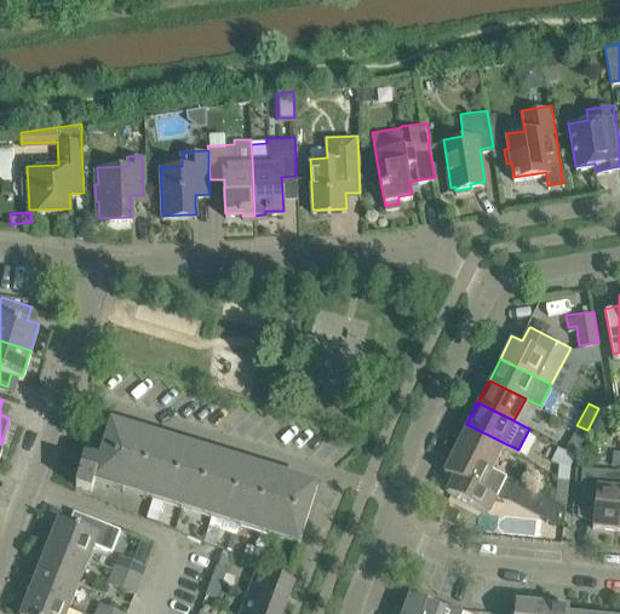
[(162,492),(298,533),(300,534),(317,482),(110,419),(101,454),(86,449),(75,482),(91,487),(96,471),(154,489),(147,515),(155,518),(162,492)]
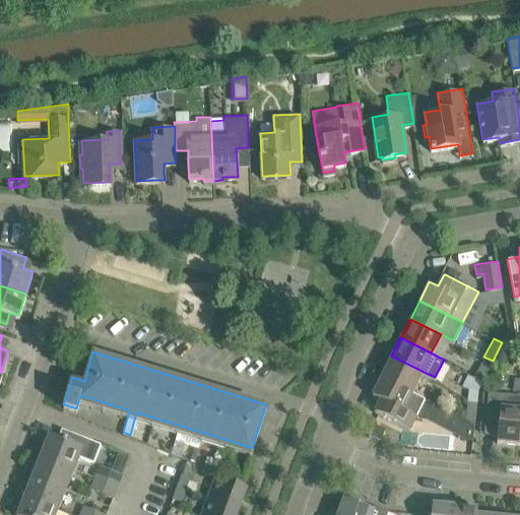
[(391,356),(382,375),(412,390),(412,389),(421,371),(391,356)]
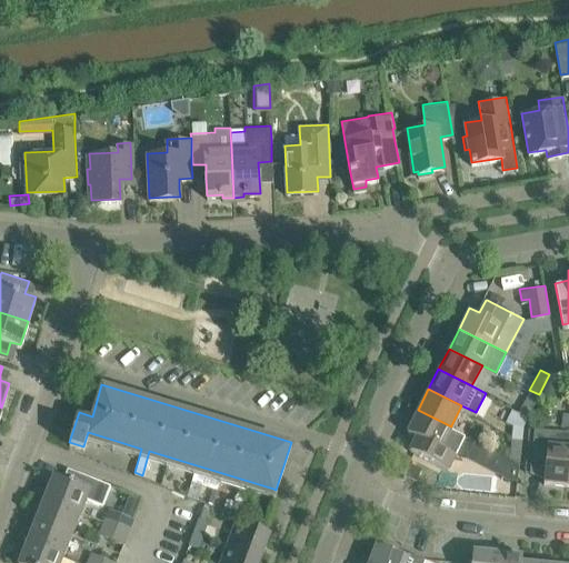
[(529,390),(519,410),(528,414),(539,394),(529,390)]
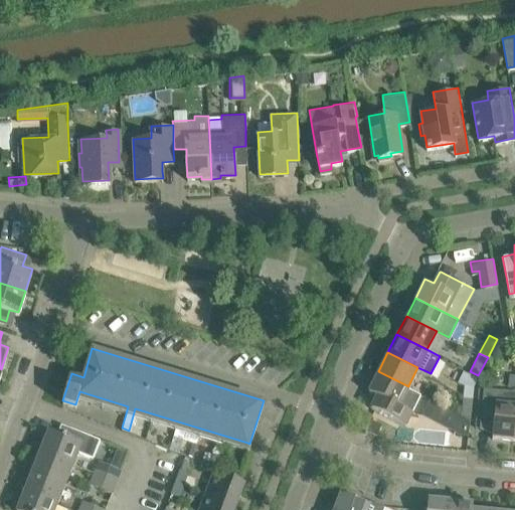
[(472,396),(474,384),(478,375),(470,371),(463,367),(458,379),(465,382),(463,394),(472,396)]
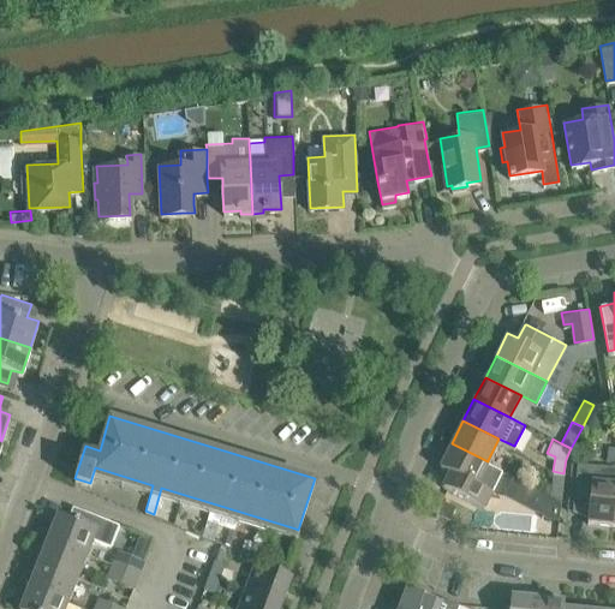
[(443,484),(484,506),(494,487),(502,469),(488,460),(488,461),(452,443),(440,465),(451,471),(443,484)]
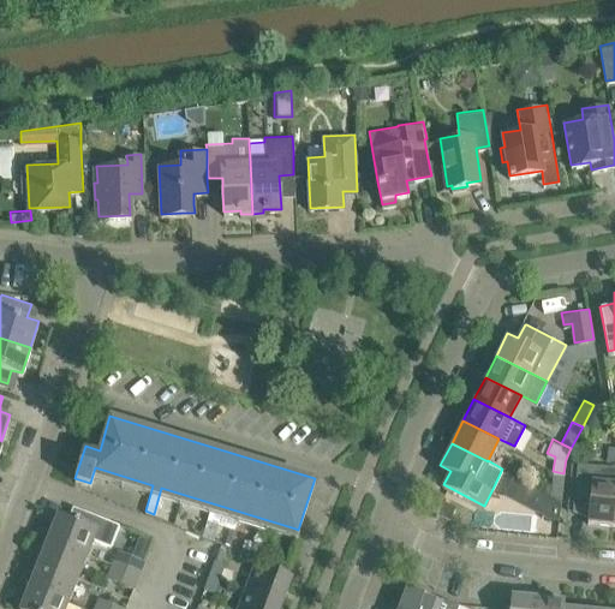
[(614,464),(577,460),(575,473),(569,473),(567,506),(572,506),(572,507),(589,508),(587,519),(613,521),(614,493),(614,464)]
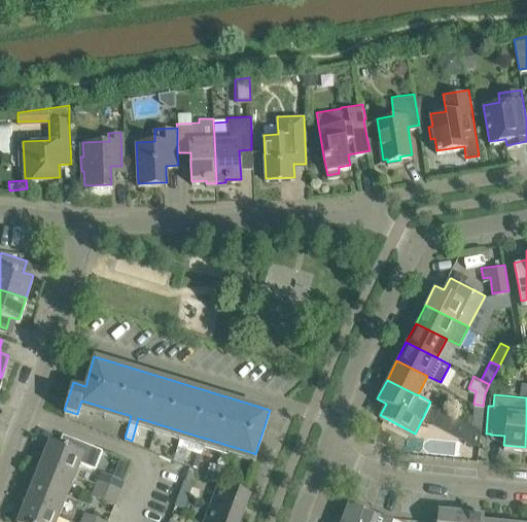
[(470,422),(482,428),(483,418),(482,417),(483,406),(473,404),(472,417),(470,422)]
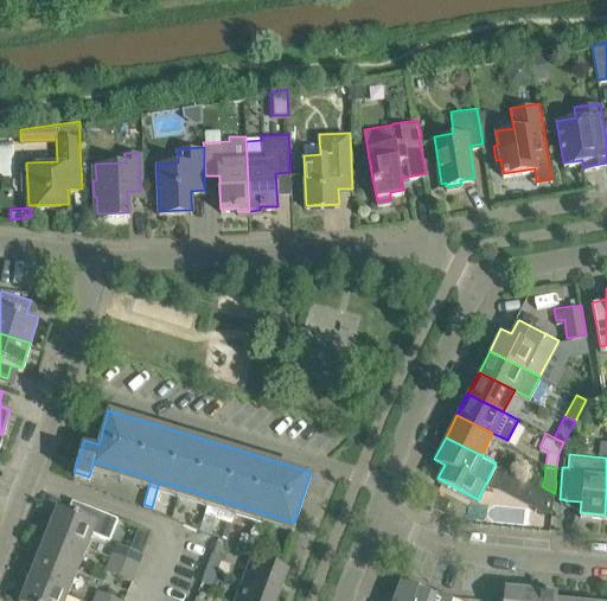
[(542,486),(542,487),(538,509),(553,511),(555,493),(542,486)]
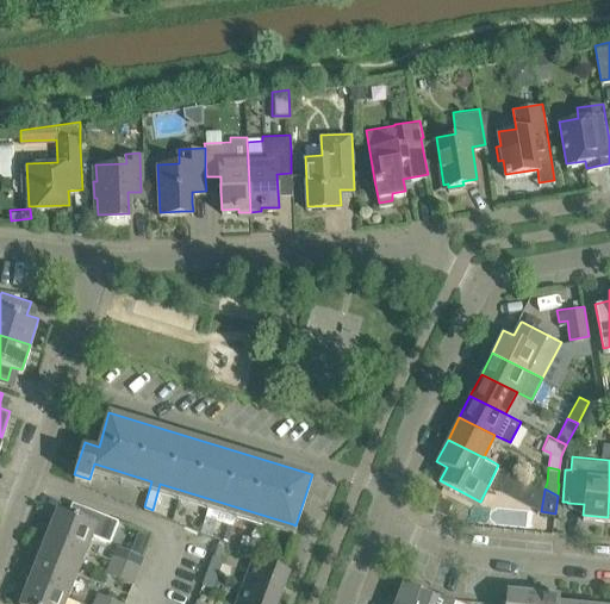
[(75,500),(72,512),(58,506),(48,531),(87,547),(92,533),(110,540),(118,518),(75,500)]
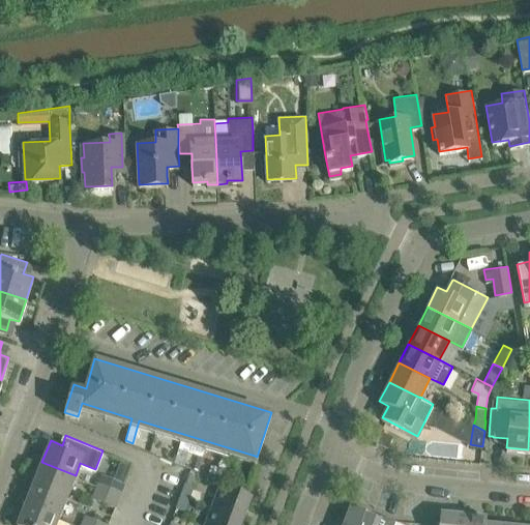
[(41,462),(40,464),(36,462),(29,480),(67,496),(76,475),(41,462)]
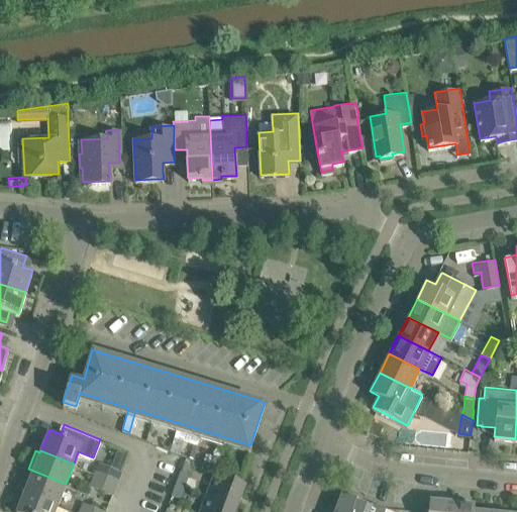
[(95,472),(117,481),(122,469),(99,459),(95,472)]
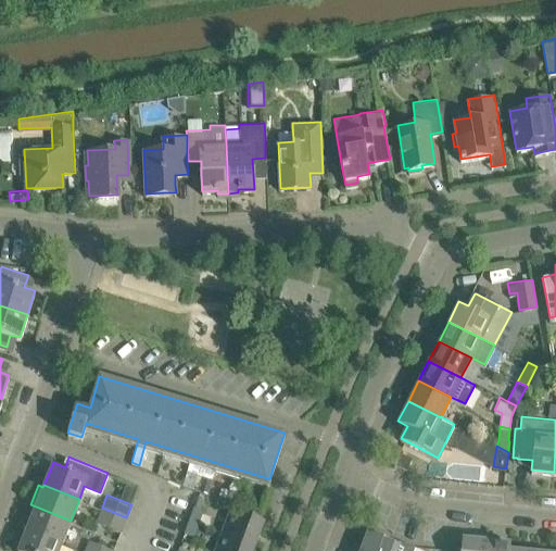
[(30,504),(23,524),(27,526),(26,528),(62,542),(71,521),(30,504)]
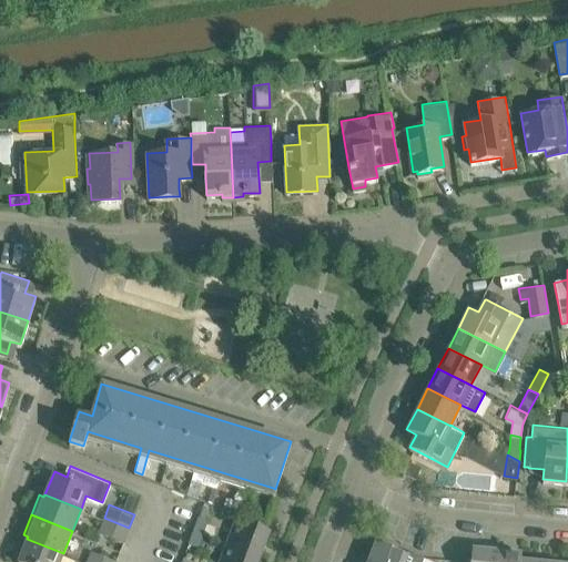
[(198,514),(193,527),(203,531),(208,518),(198,514)]
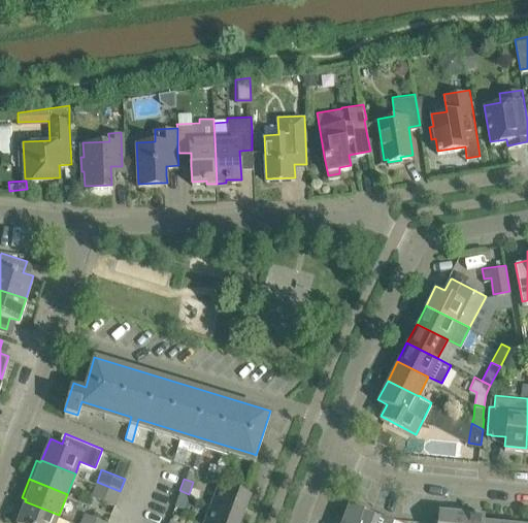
[(251,493),(231,486),(219,481),(211,502),(242,515),(251,493)]
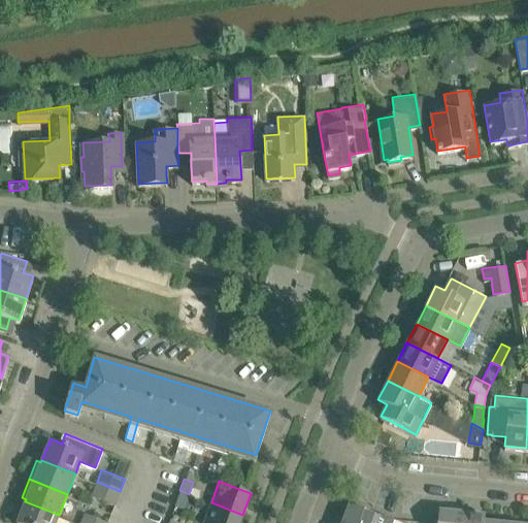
[(120,491),(97,482),(92,494),(114,503),(120,491)]
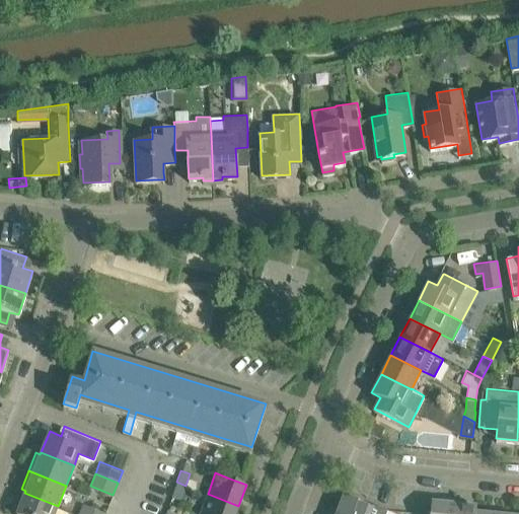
[(186,486),(176,482),(171,495),(180,498),(186,486)]
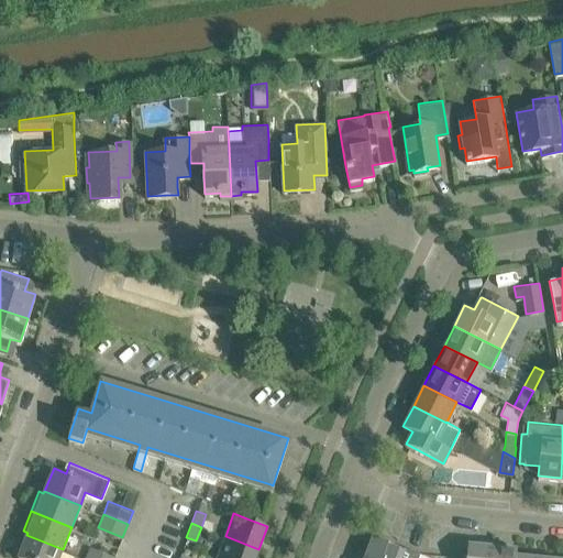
[(26,535),(18,557),(72,557),(74,555),(62,550),(63,549),(26,535)]
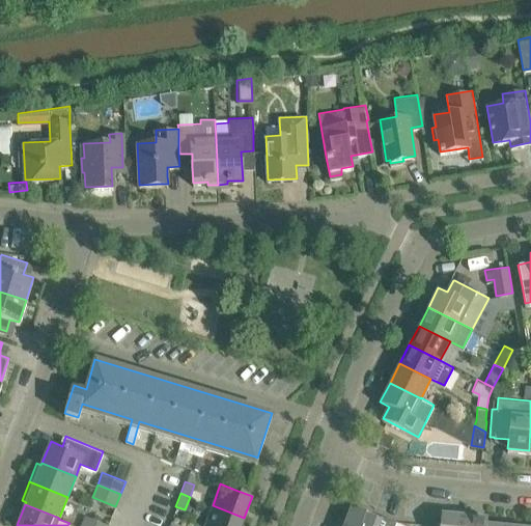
[(204,525),(241,525),(244,518),(213,505),(204,525)]
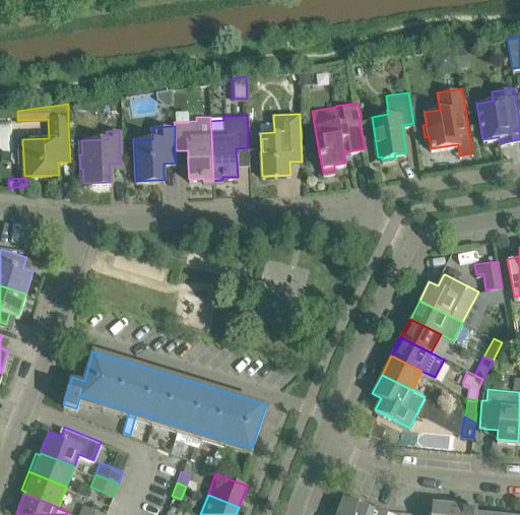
[(453,514),(455,497),(445,496),(444,503),(432,501),(431,514),(453,514)]
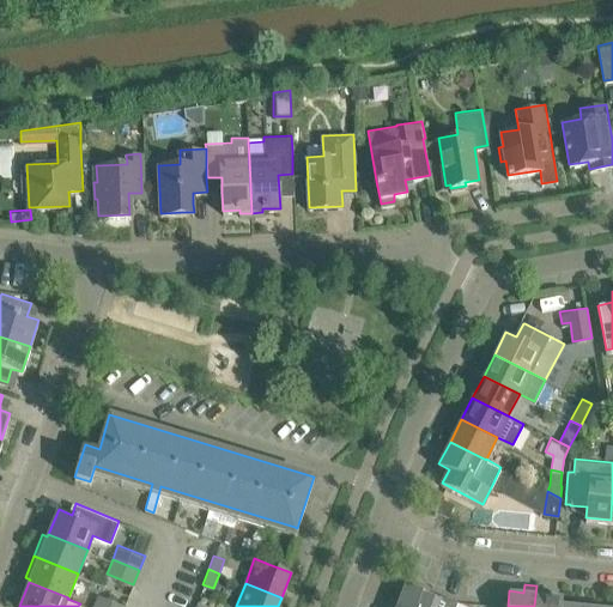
[(454,606),(457,600),(441,593),(438,598),(405,586),(400,600),(393,598),(388,606),(454,606)]
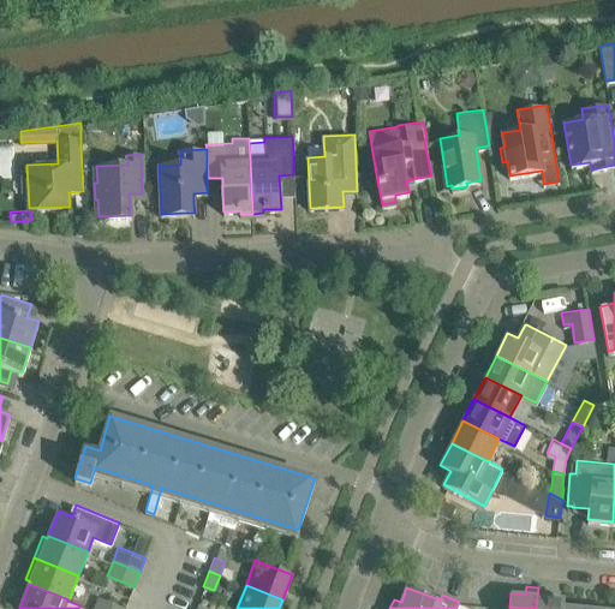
[(536,608),(562,608),(563,598),(550,596),(550,589),(538,587),(536,608)]
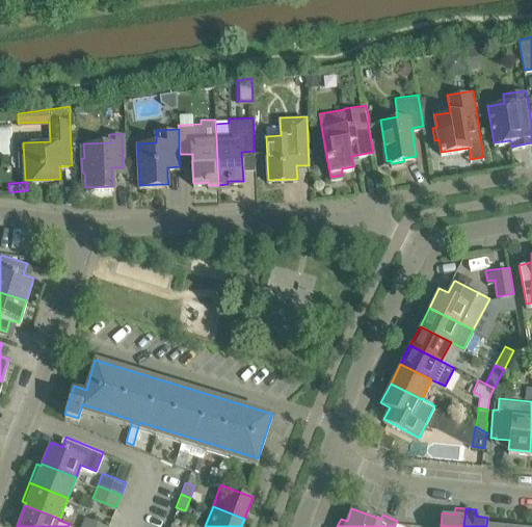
[(80,526),(107,526),(109,524),(85,516),(80,526)]
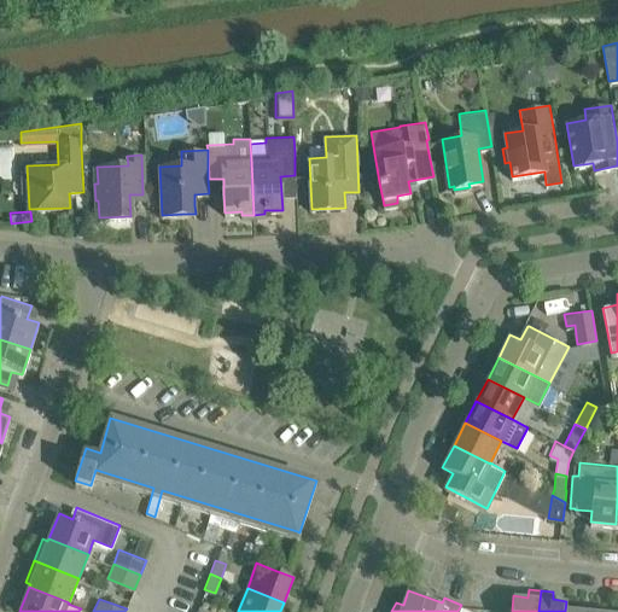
[(590,611),(592,604),(579,602),(579,610),(566,608),(567,601),(566,601),(565,611),(590,611)]
